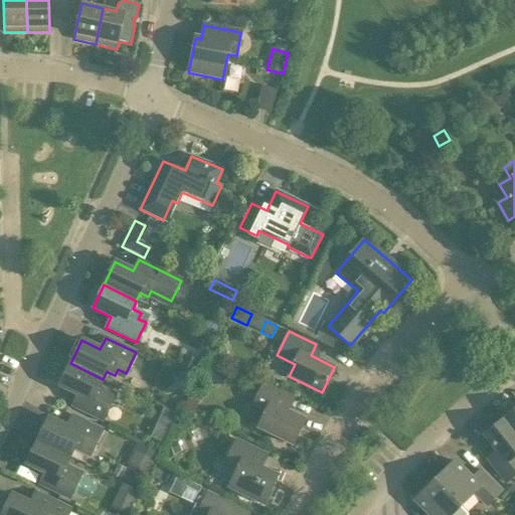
[(193,375),(198,363),(184,356),(178,368),(193,375)]
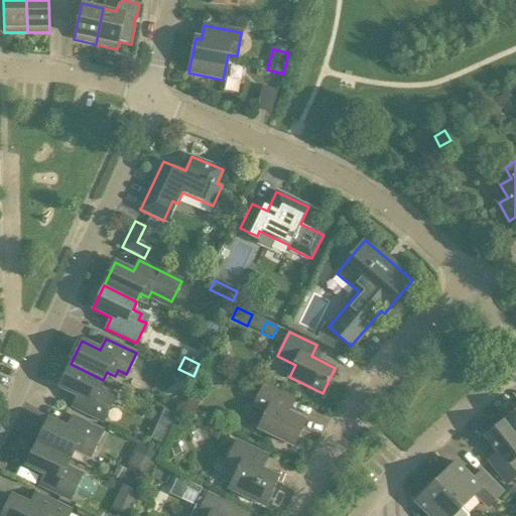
[(103,380),(71,364),(59,387),(78,396),(73,407),(103,421),(113,401),(105,397),(108,392),(100,388),(103,380)]
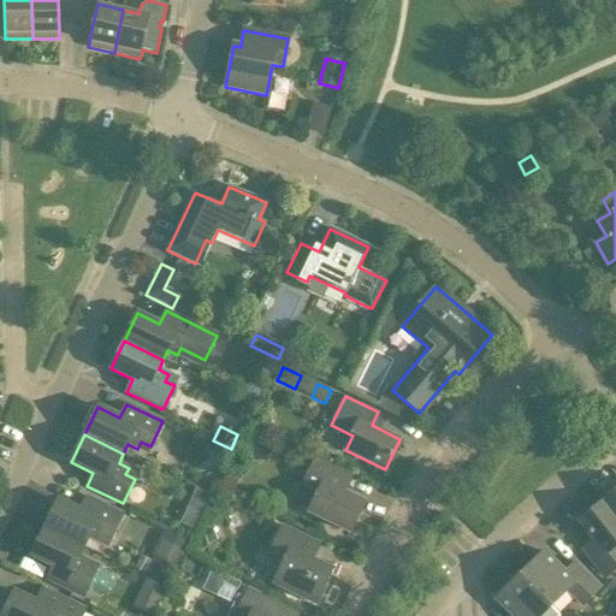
[(365,502),(344,492),(351,477),(315,458),(303,484),(318,491),(308,513),(350,532),(365,502)]
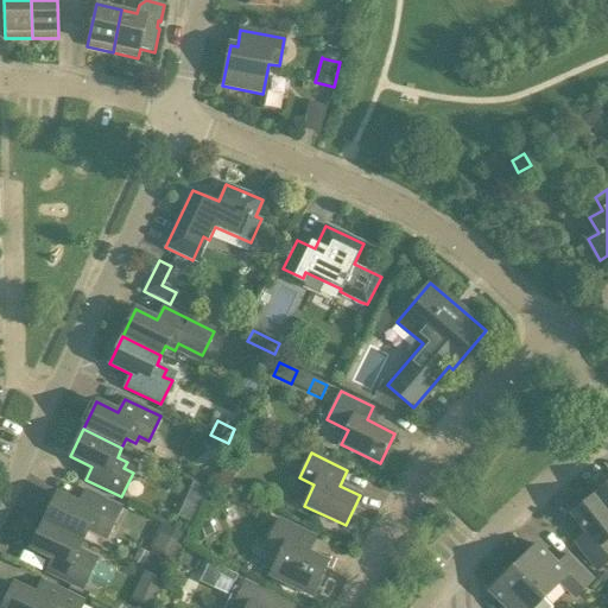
[(217,485),(229,489),(235,474),(223,469),(217,485)]
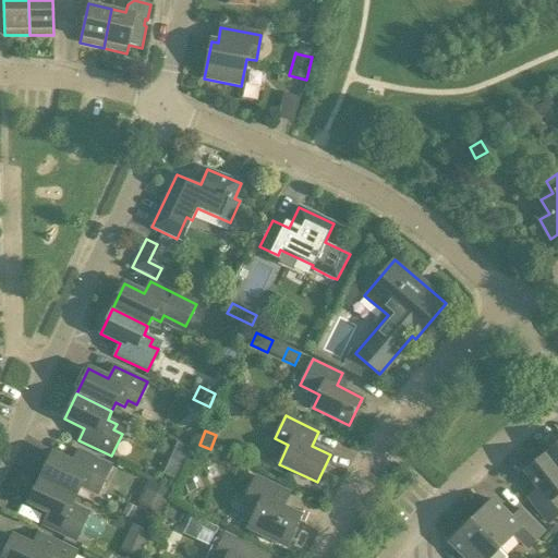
[(172,452),(186,459),(192,448),(178,441),(172,452)]
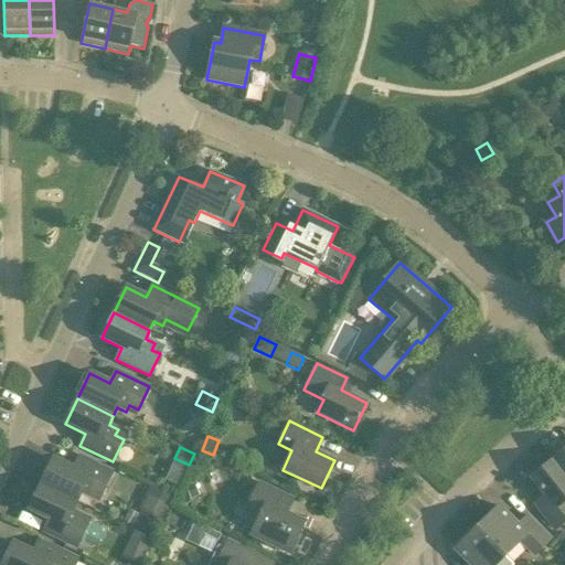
[(564,449),(553,460),(564,476),(564,449)]
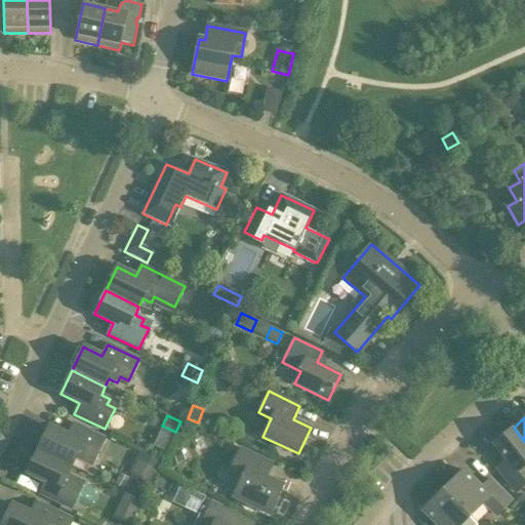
[(38,450),(71,466),(75,458),(83,462),(86,456),(94,459),(105,439),(74,425),(68,436),(49,427),(38,450)]
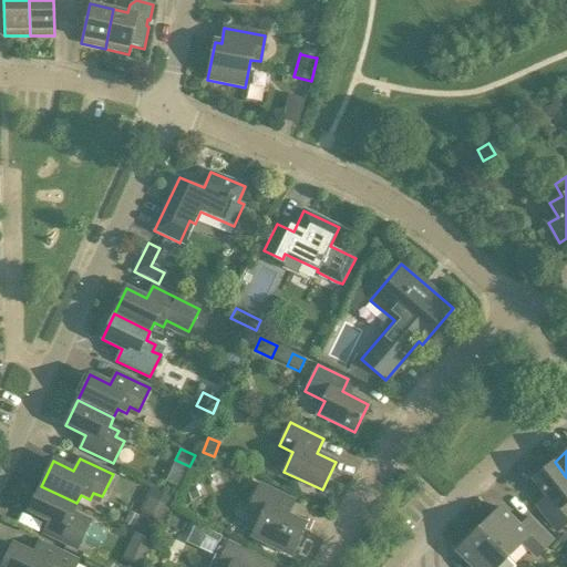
[(566,477),(555,462),(532,480),(547,498),(536,506),(556,532),(566,523),(566,477)]
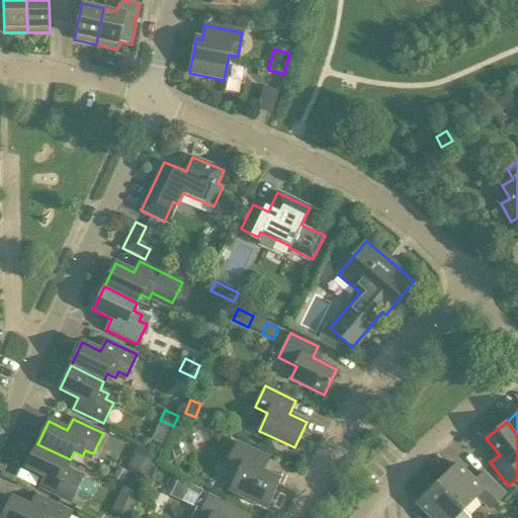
[(280,477),(258,465),(264,452),(239,440),(226,466),(238,472),(231,488),(266,506),(280,477)]
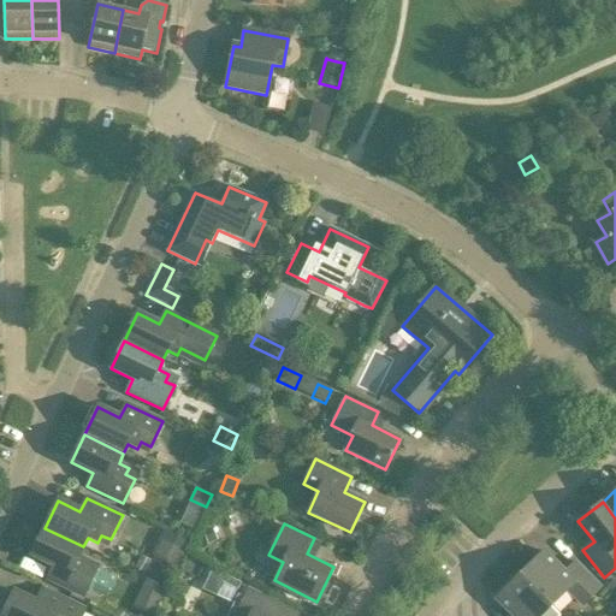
[(217,540),(212,527),(202,532),(207,544),(217,540)]
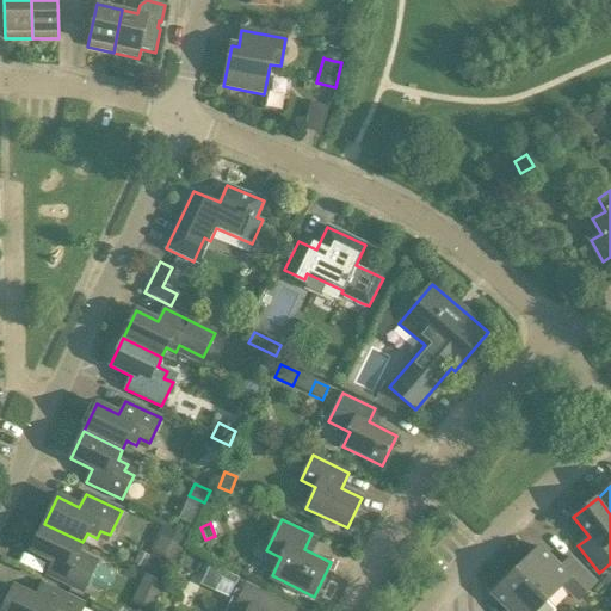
[(82,542),(44,524),(31,551),(53,562),(47,575),(82,592),(94,568),(85,563),(88,556),(79,551),(82,542)]
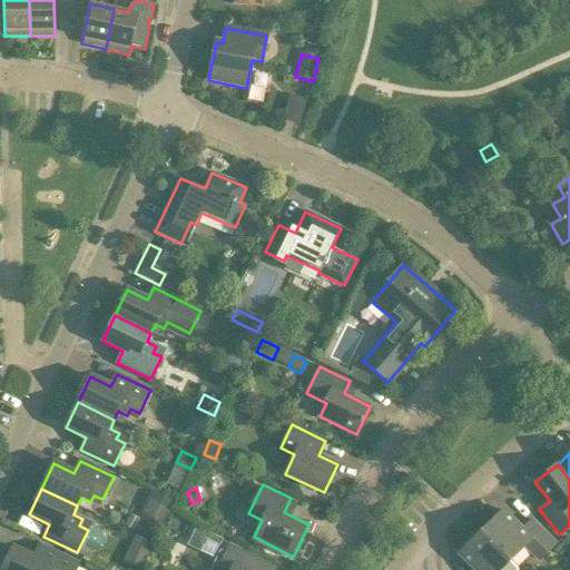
[(481,532),(498,550),(509,561),(524,546),(539,560),(554,543),(532,520),(522,530),(503,511),(481,532)]
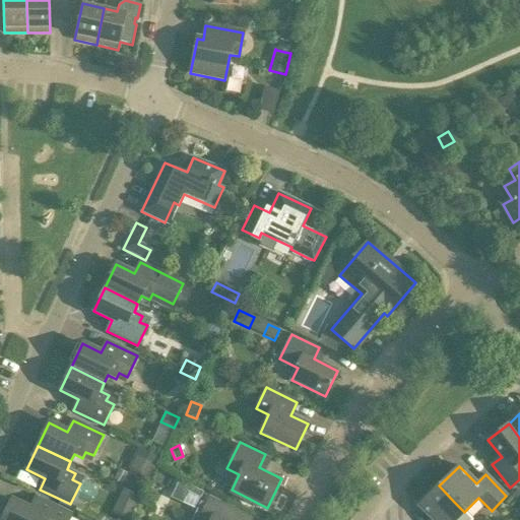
[(123,486),(124,488),(125,488),(142,497),(149,482),(130,473),(130,474),(124,485),(123,486)]
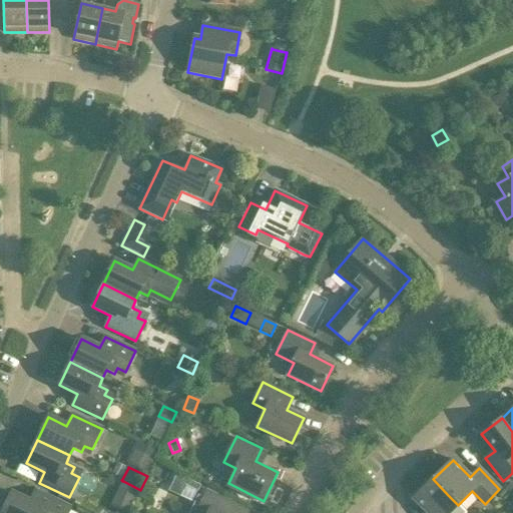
[(174,476),(170,490),(192,497),(196,482),(174,476)]
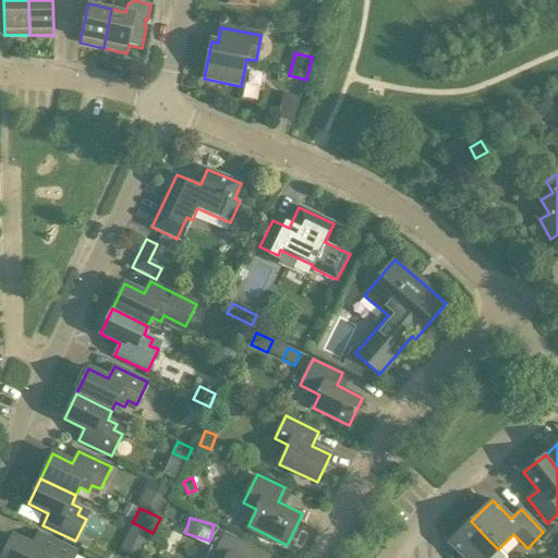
[(489,557),(498,549),(487,538),(471,521),(449,543),(463,557),(489,557)]
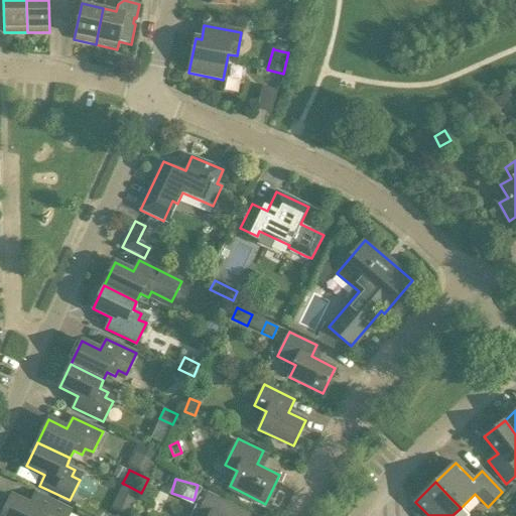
[(135,505),(141,493),(124,484),(123,484),(117,497),(135,505)]
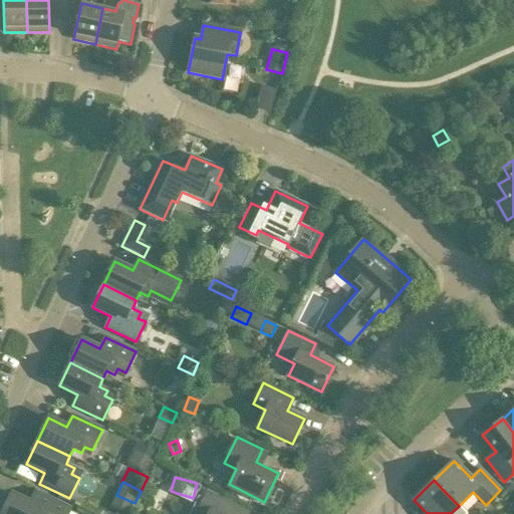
[(509,484),(504,488),(509,493),(513,489),(509,484)]
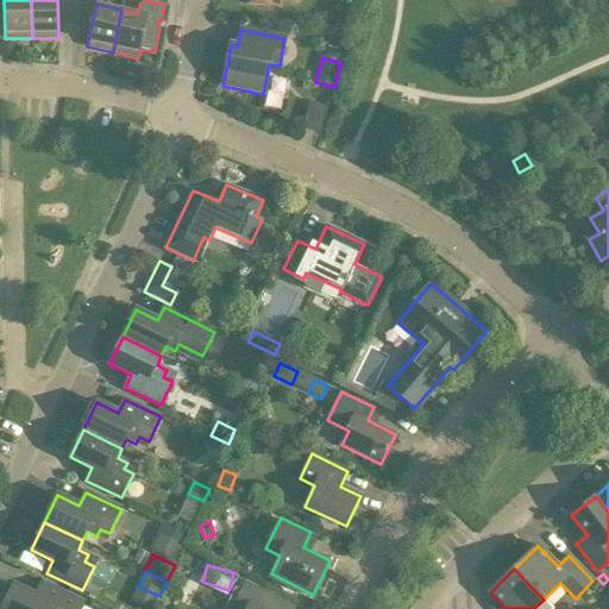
[(1,608),(73,608),(77,600),(42,583),(36,596),(13,585),(1,608)]
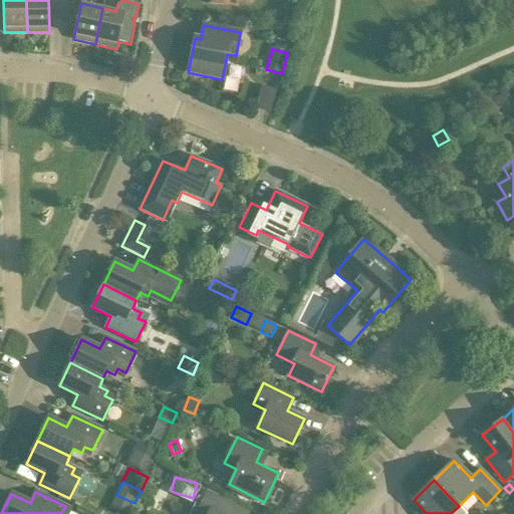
[(248,513),(249,513),(207,492),(196,513),(248,513)]
